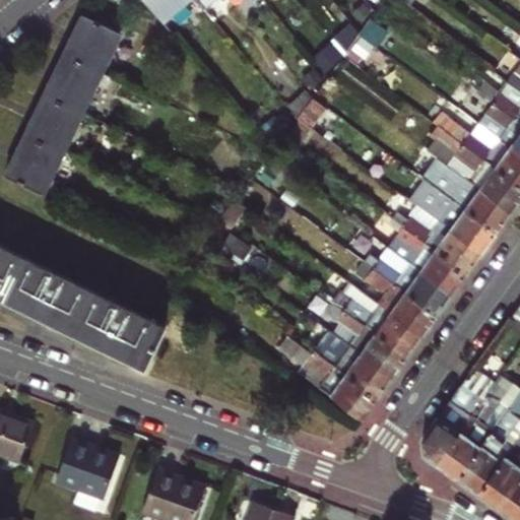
[(197,0),(142,0),(168,29),(200,3),(197,0)]
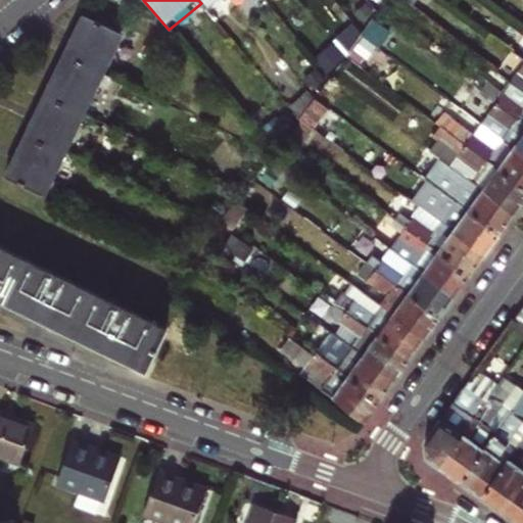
[(198,0),(201,3),(215,19),(234,2),(231,0),(198,0)]
